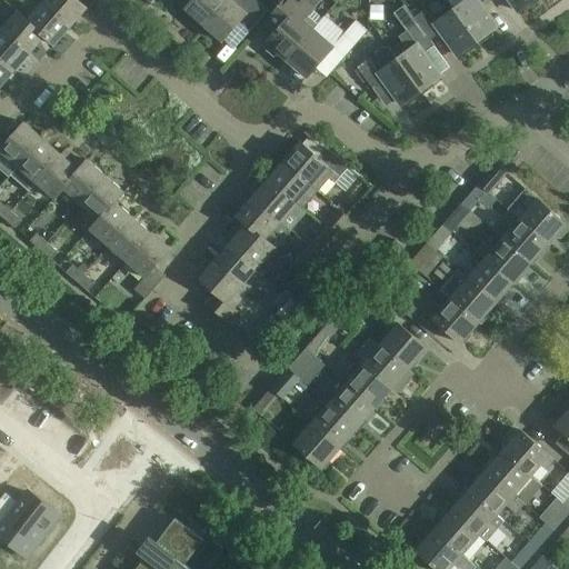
[(46,36),(45,37),(56,46),(71,27),(42,2),(39,0),(27,0),(17,11),(46,36)]
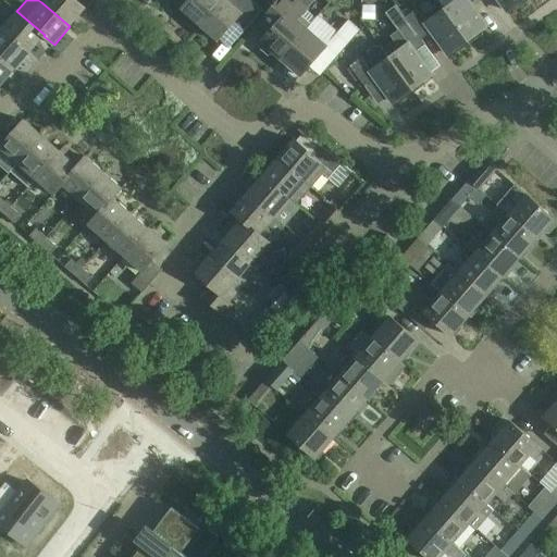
[(44,0),(41,2),(70,26),(86,9),(75,0),(44,0)]
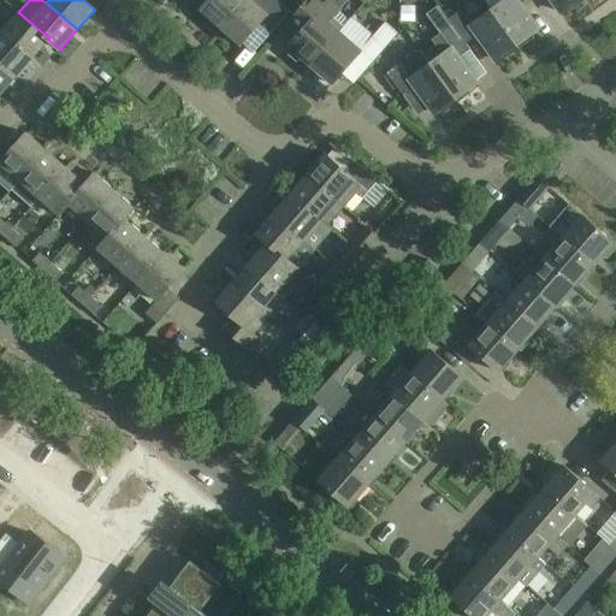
[(244,0),(211,0),(212,0),(211,0),(208,0),(202,9),(201,10),(221,28),(244,0)]
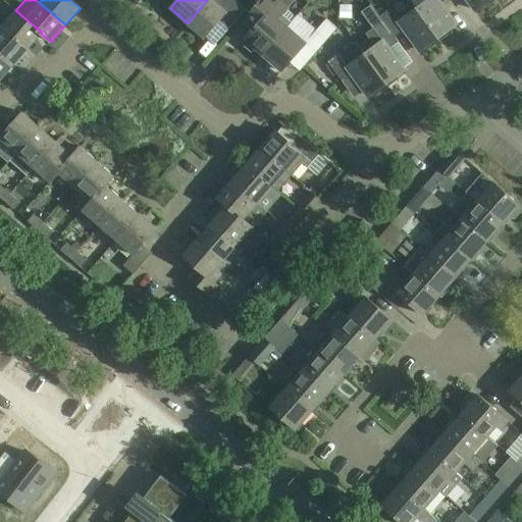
[(236,0),(207,0),(188,23),(204,39),(217,23),(227,33),(246,9),(241,4),(236,0)]
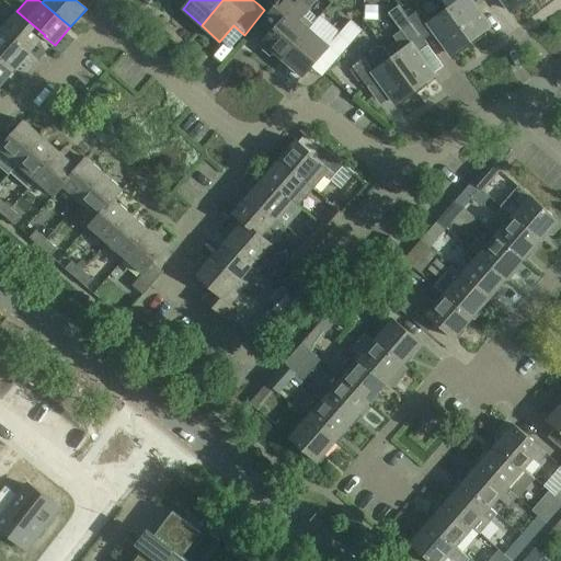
[(283,59),(309,30),(319,20),(308,10),(316,0),(279,0),(261,22),(273,33),(260,47),(271,57),(276,54),(283,59)]
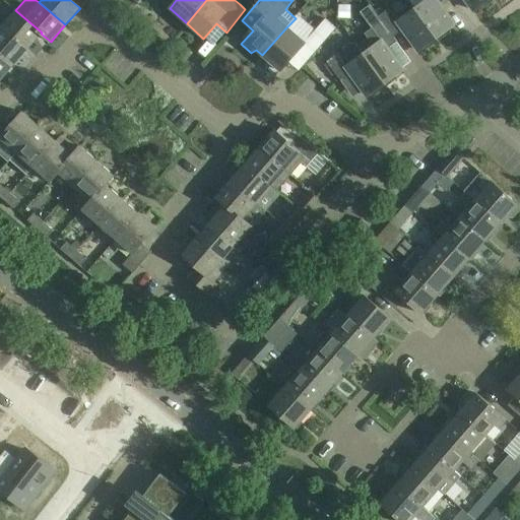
[(426,0),(414,8),(436,38),(454,24),(439,4),(443,0),(426,0)]
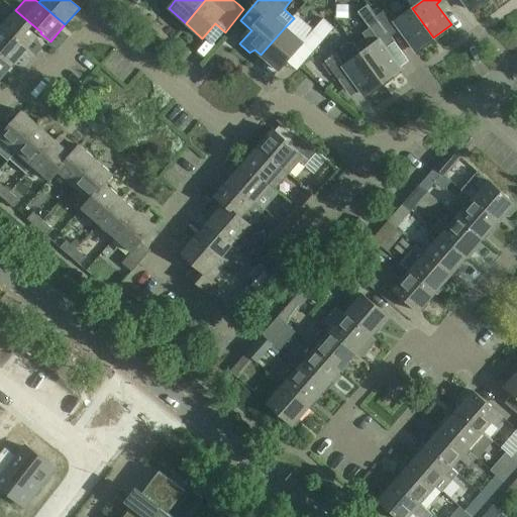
[(462,0),(471,10),(485,0),(462,0)]
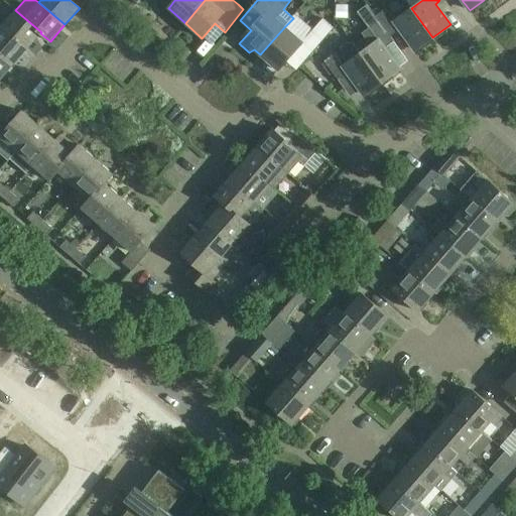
[(411,8),(394,21),(385,9),(375,16),(378,21),(390,36),(400,29),(415,50),(432,37),(411,8)]
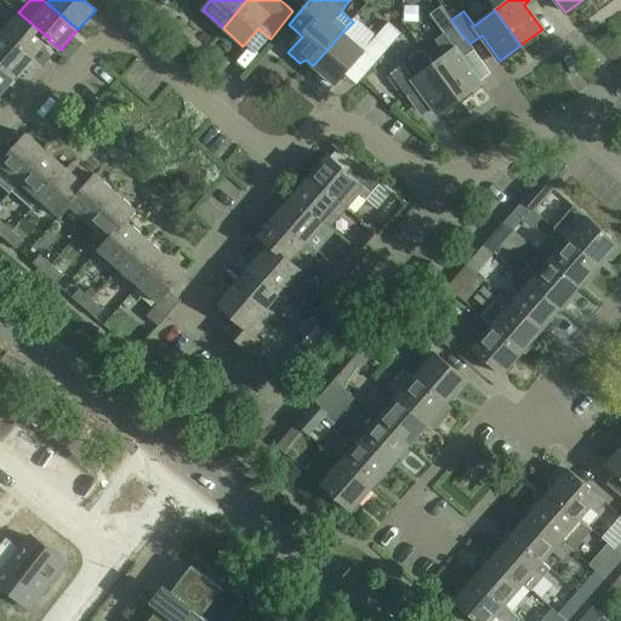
[(1,33),(32,60),(49,40),(50,39),(18,12),(1,33)]
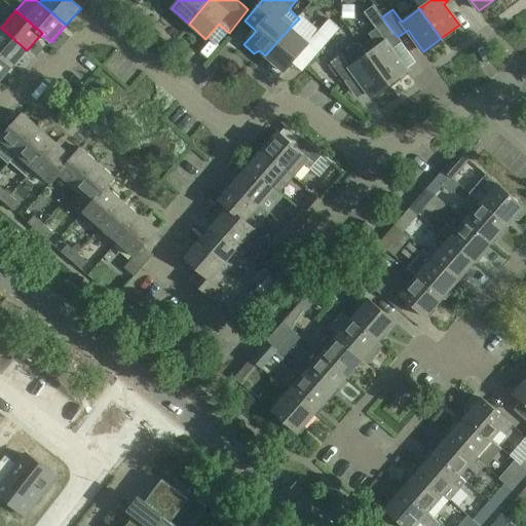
[(340,29),(329,20),(310,40),(322,50),(340,29)]
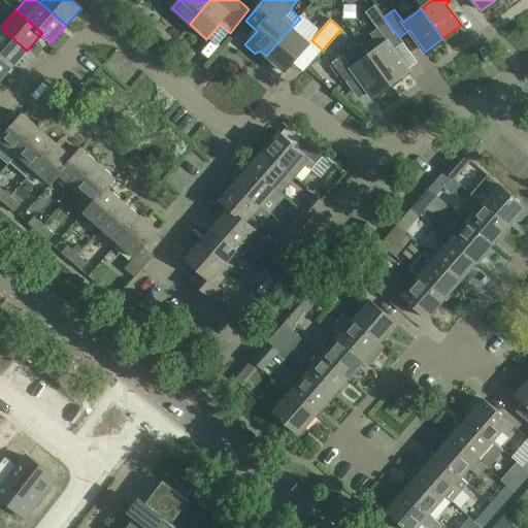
[(403,42),(399,37),(387,22),(370,34),(373,38),(363,46),(369,55),(391,85),(408,71),(393,51),(403,42)]
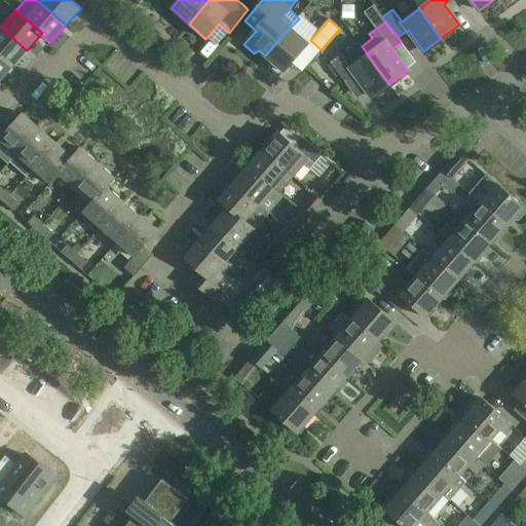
[(27,50),(1,28),(0,28),(0,55),(12,67),(27,50)]
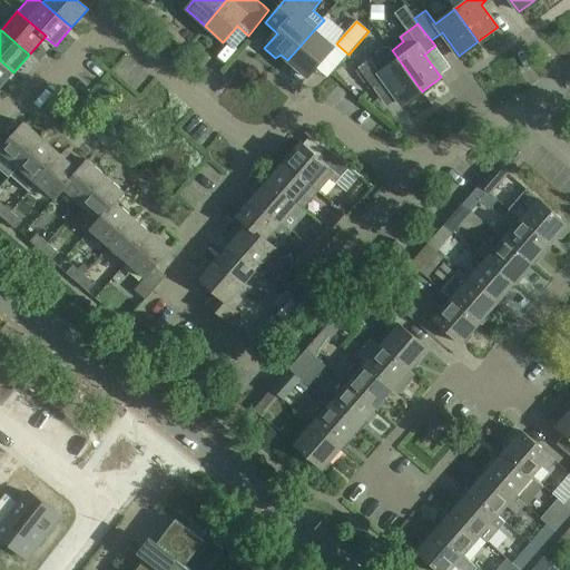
[(334,48),(314,30),(287,60),(307,78),(334,48)]
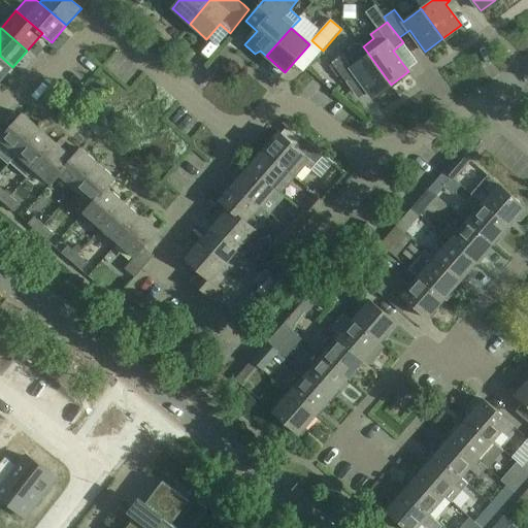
[(360,42),(331,63),(347,84),(357,76),(372,98),(391,85),(369,55),(363,46),(360,42)]
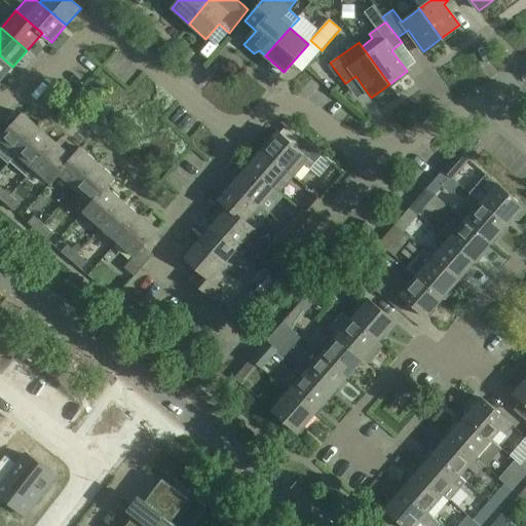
[(0,81),(12,67),(0,55),(0,81)]
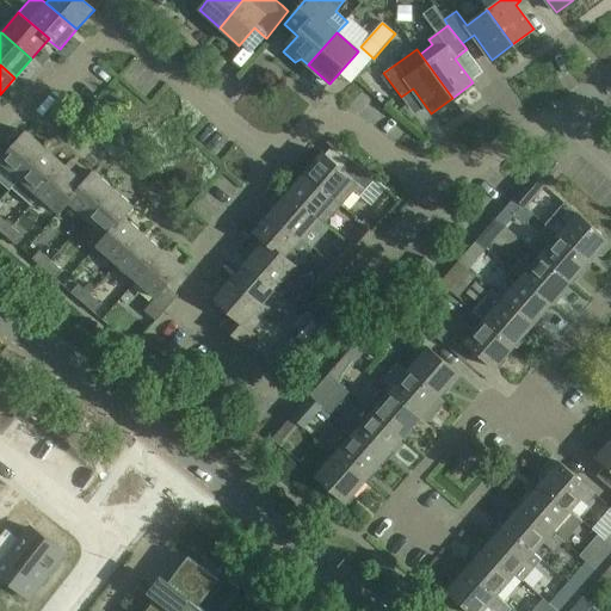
[(0,162),(11,171),(1,181),(10,190),(11,189),(12,189),(47,149),(26,133),(11,150),(0,140),(0,162)]
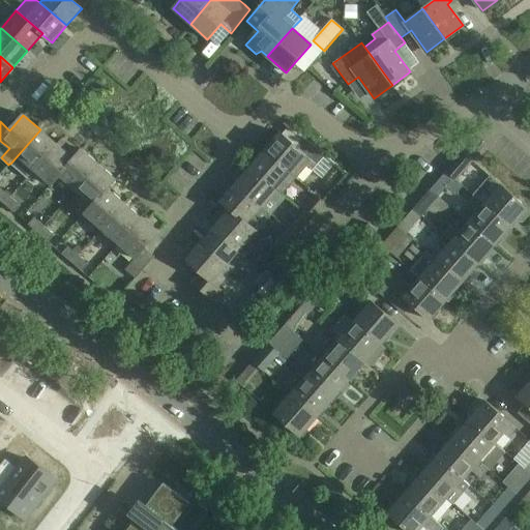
[(56,144),(40,129),(10,164),(27,179),(34,171),(56,144)]
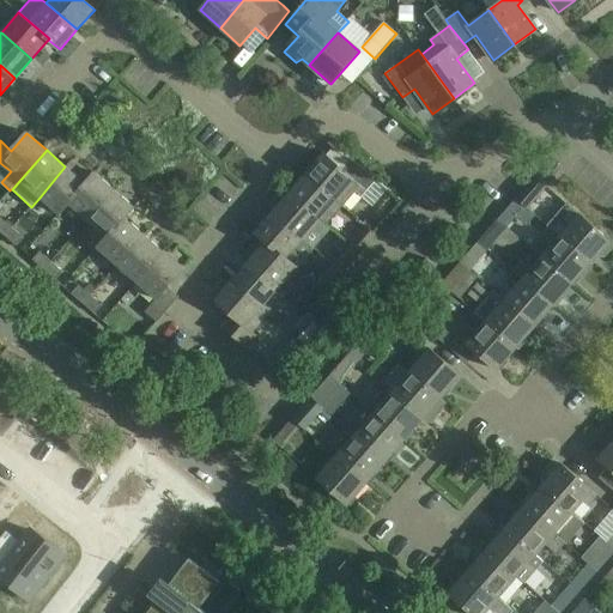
[(343,170),(323,153),(307,174),(343,206),(356,192),(363,198),(377,181),(352,158),(343,170)]
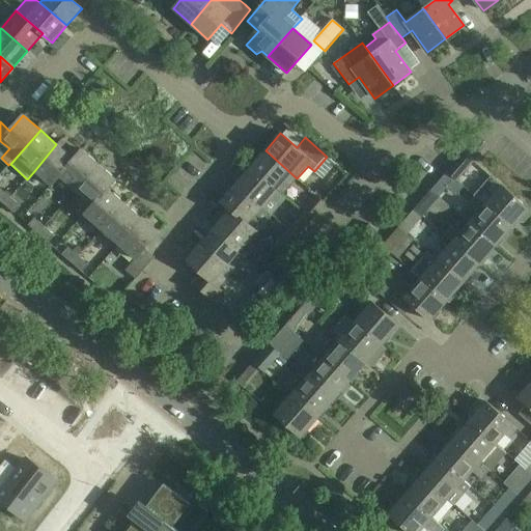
[(57,145),(56,144),(34,171),(52,186),(60,176),(59,176),(74,160),(73,159),(77,155),(61,140),(57,145)]
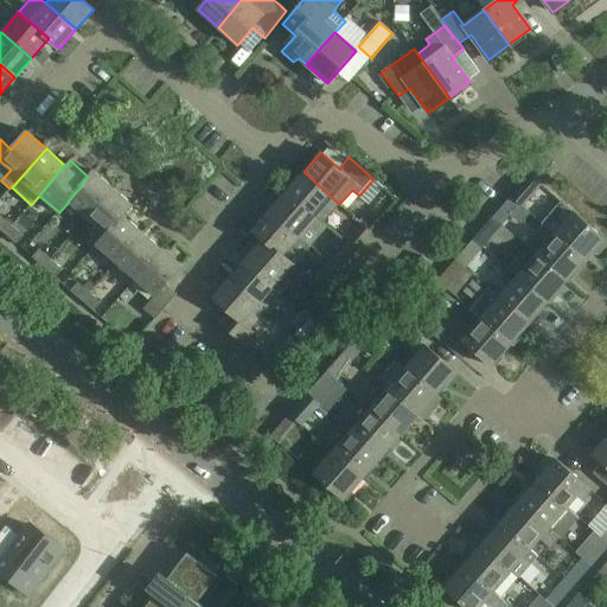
[(68,202),(69,202),(87,218),(113,189),(93,171),(88,177),(83,181),(84,183),(68,202)]
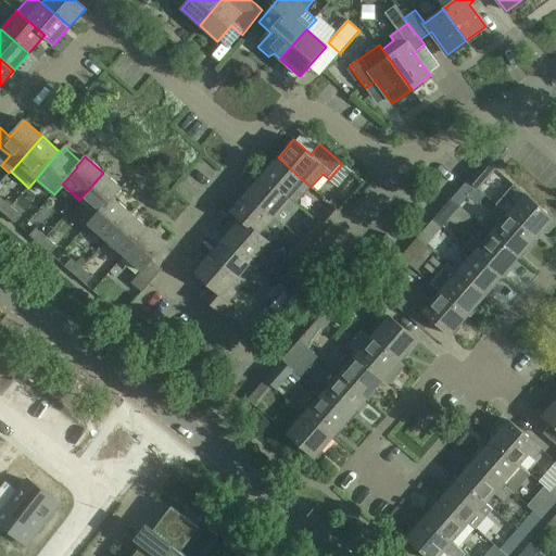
[(278,158),(263,175),(289,199),(297,204),(311,187),(278,158)]
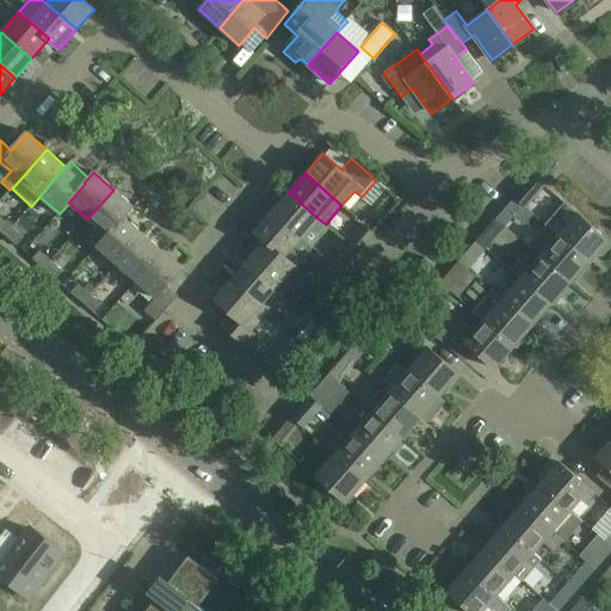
[(534,176),(514,198),(523,205),(525,208),(545,186),(534,176)]
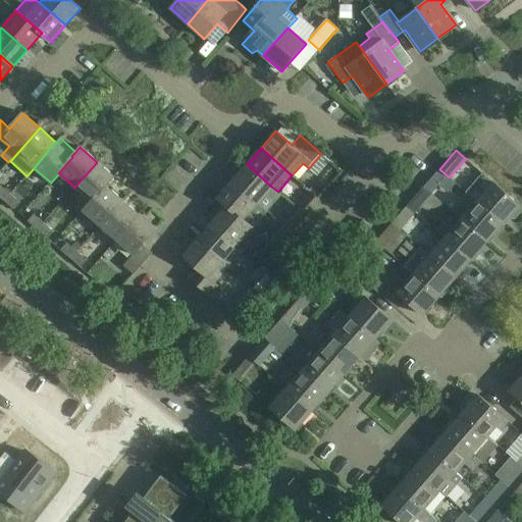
[(84,211),(106,186),(106,187),(114,177),(97,162),(74,188),(83,195),(74,204),(84,211)]
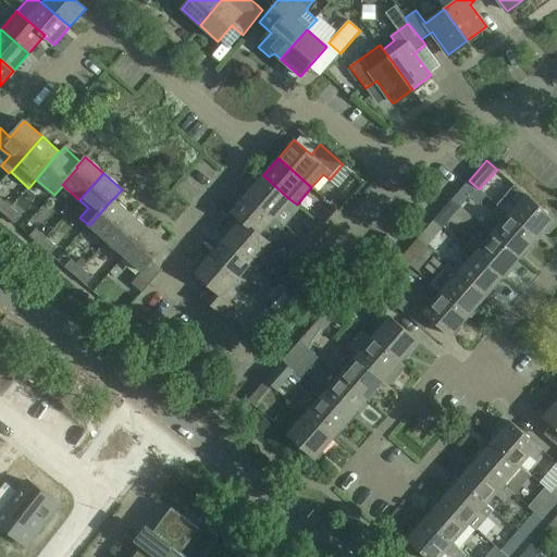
[(247,194),(274,217),(289,199),(263,175),(247,194)]
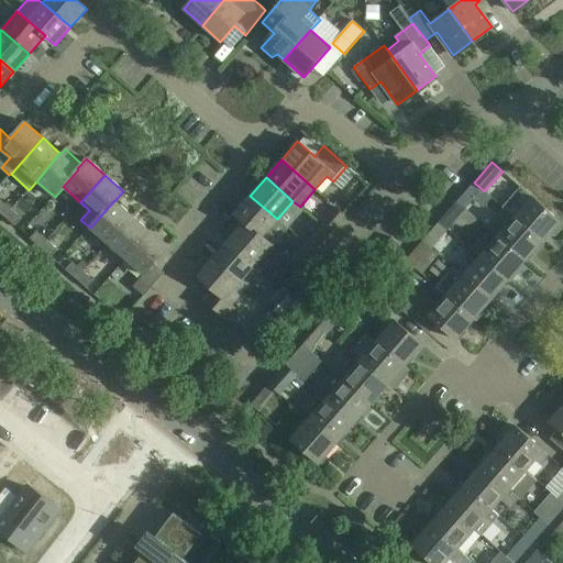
[(474,183),(456,202),(464,210),(482,189),(474,183)]
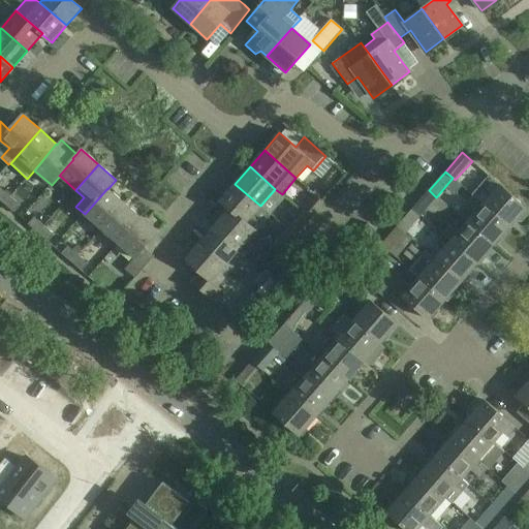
[(246,223),(247,222),(260,206),(235,184),(220,200),(229,209),(246,223)]
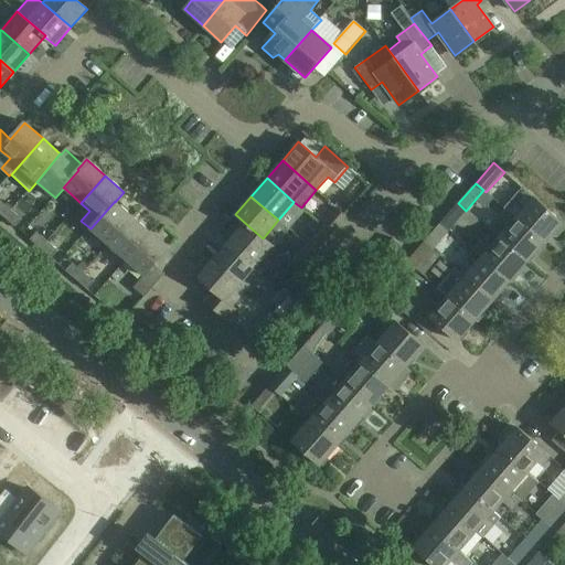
[(562,223),(533,198),(515,217),(544,243),(552,234),(555,237),(558,237),(564,228),(564,225),(562,223)]
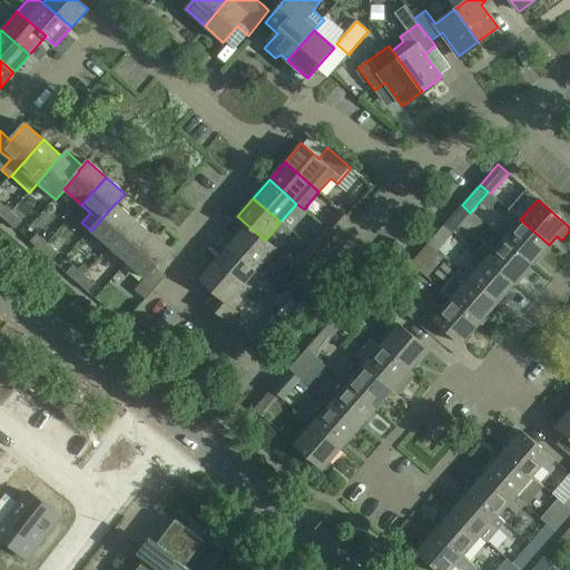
[(0,203),(0,215),(6,219),(11,212),(1,203),(0,203)]
